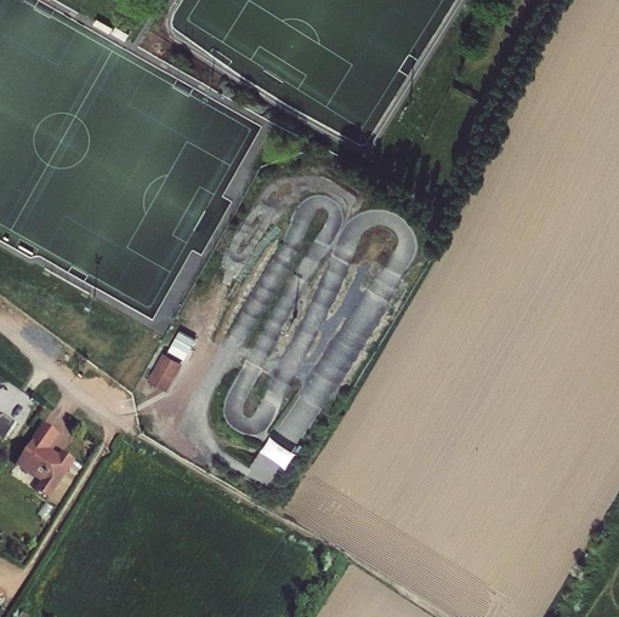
[(177,332),(168,353),(185,360),(194,340),(177,332)]
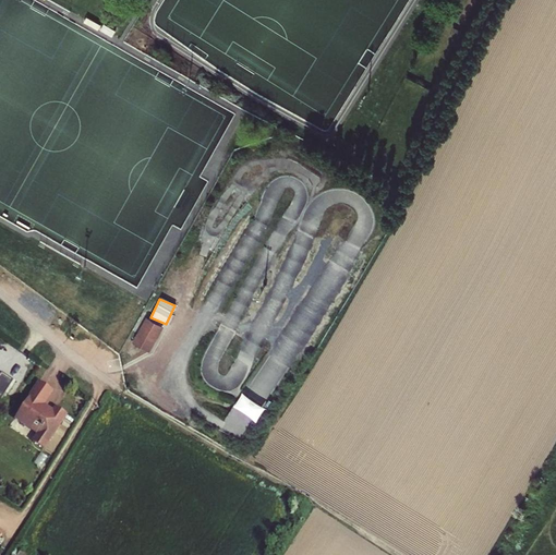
[(150,353),(164,326),(145,317),(132,345),(150,353)]
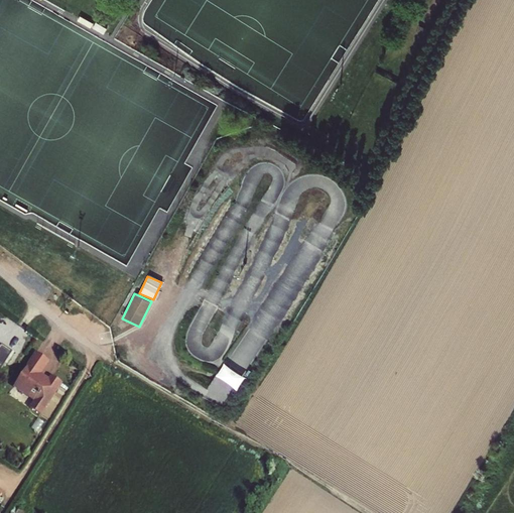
[(11,355),(0,349),(0,371),(11,355)]
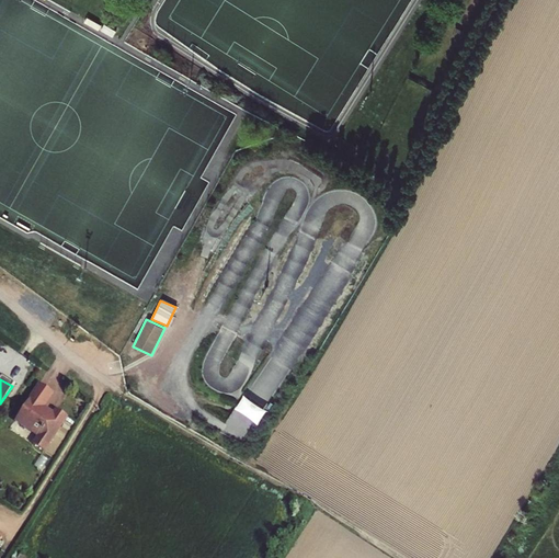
[(42,455),(65,420),(54,413),(52,417),(42,410),(52,396),(38,387),(13,423),(36,440),(31,447),(42,455)]
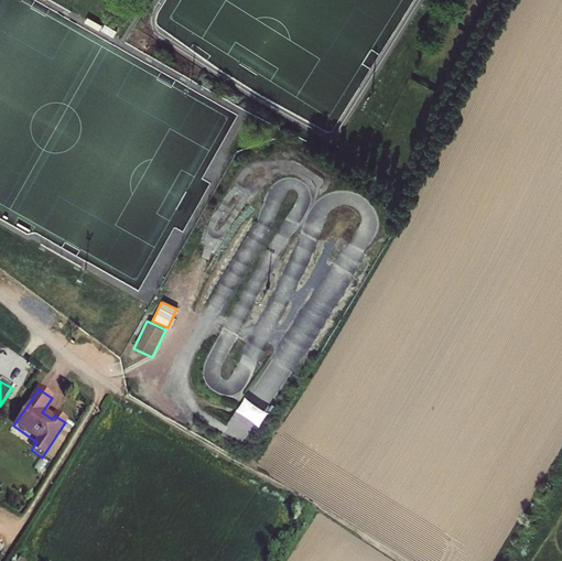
[(55,394),(47,407),(57,412),(65,399),(55,394)]
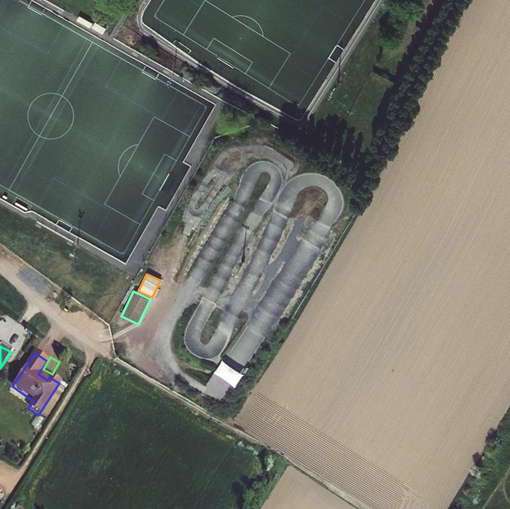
[(236,385),(242,372),(220,362),(214,375),(236,385)]
